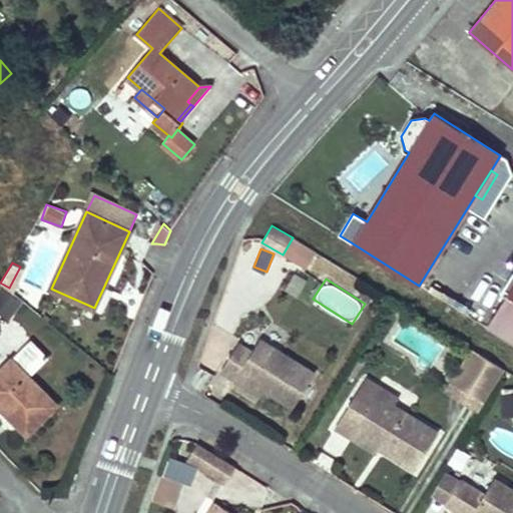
[(512,286),(487,328),(512,344),(512,286)]
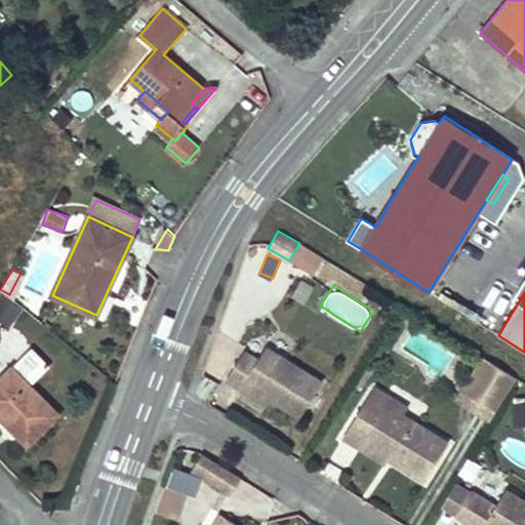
[(0,316),(11,324),(22,309),(1,294),(0,295),(0,316)]
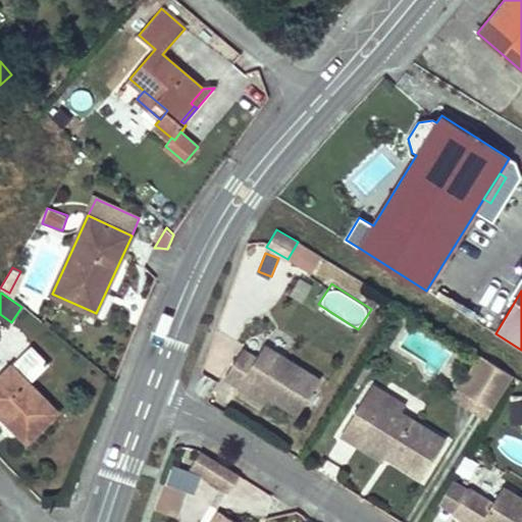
[(320,379),(264,345),(257,358),(243,349),(225,376),(240,385),(243,380),(269,397),(298,415),(320,379)]
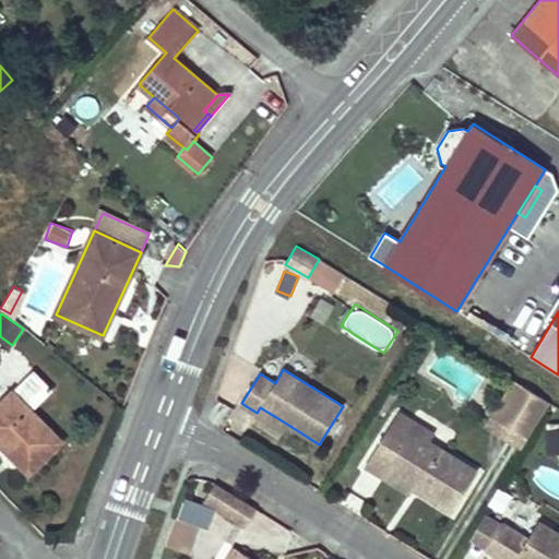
[(60,442),(31,412),(52,390),(34,372),(0,404),(0,442),(30,473),(60,442)]
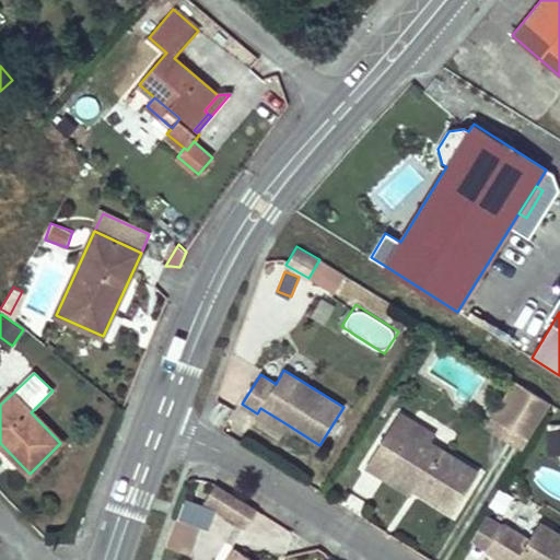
[(531,438),(551,403),(516,382),(504,401),(520,411),(511,426),(531,438)]
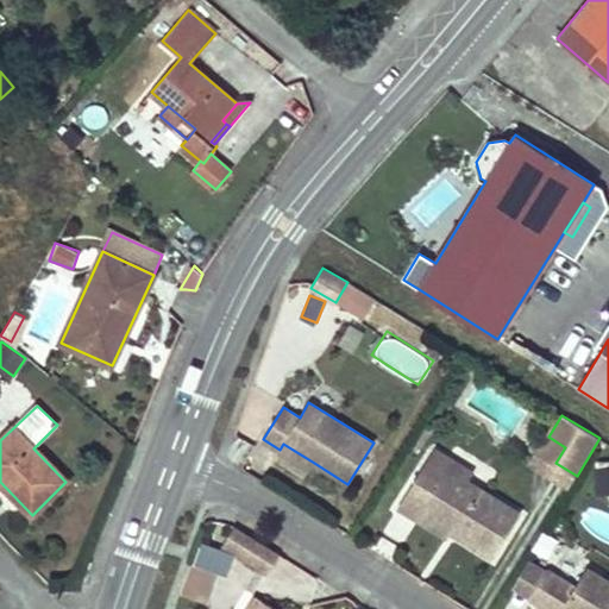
[(556,463),(565,447),(548,437),(539,452),(556,463)]
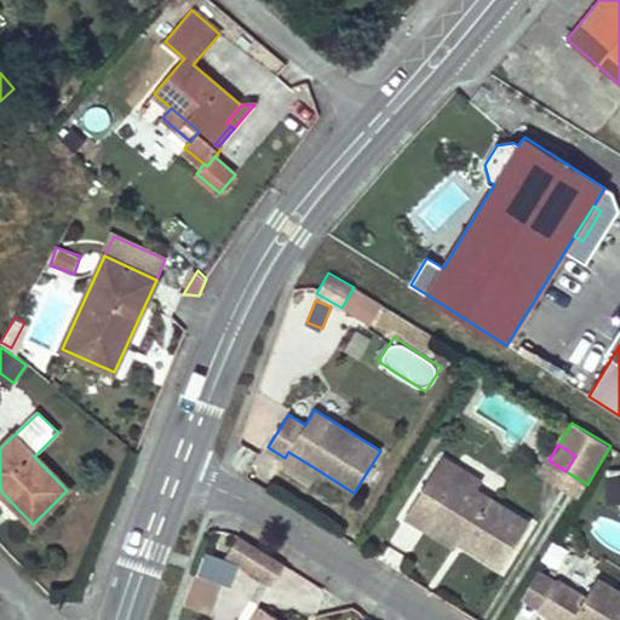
[(320,471),(288,452),(285,458),(316,477),(320,471)]
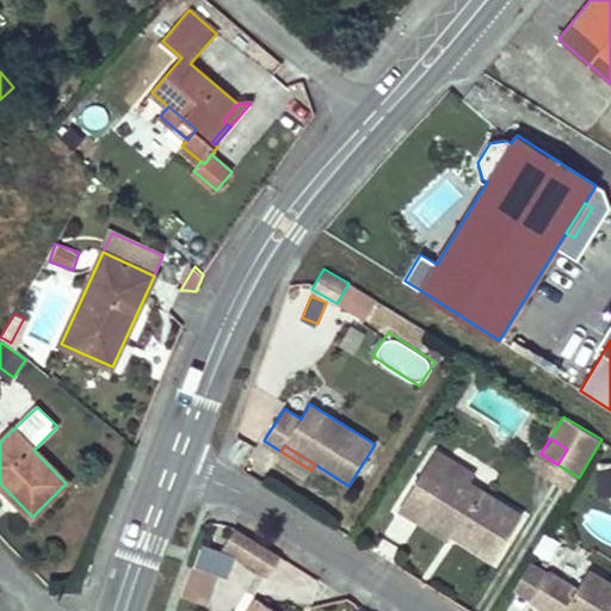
[(474,475),(436,451),(423,471),(440,483),(449,470),(469,483),(474,475)]
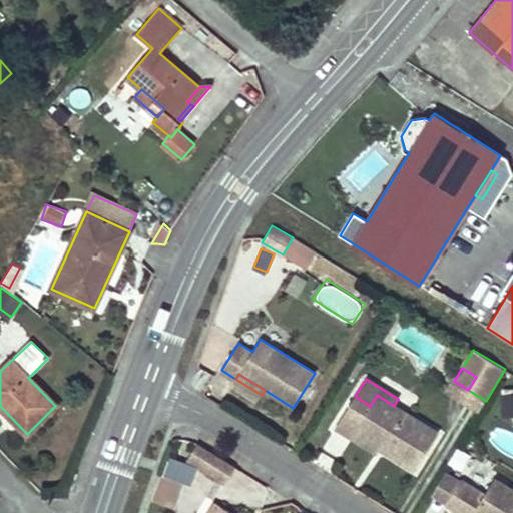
[(512,391),(501,391),(501,414),(512,414),(512,391)]
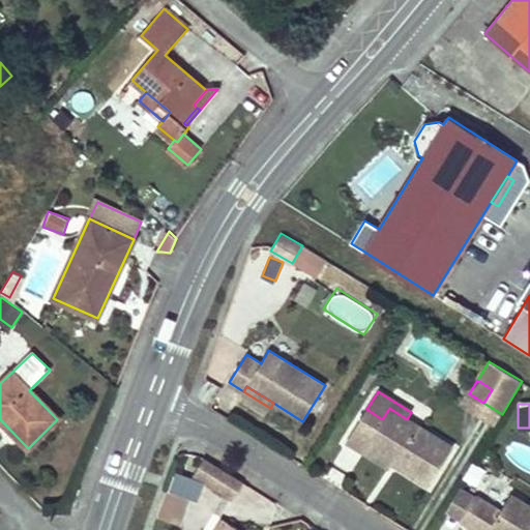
[(407,419),(389,408),(382,419),(366,409),(346,441),(363,452),(366,447),(385,459),(388,453),(393,457),(390,462),(391,463),(429,486),(452,447),(407,419)]
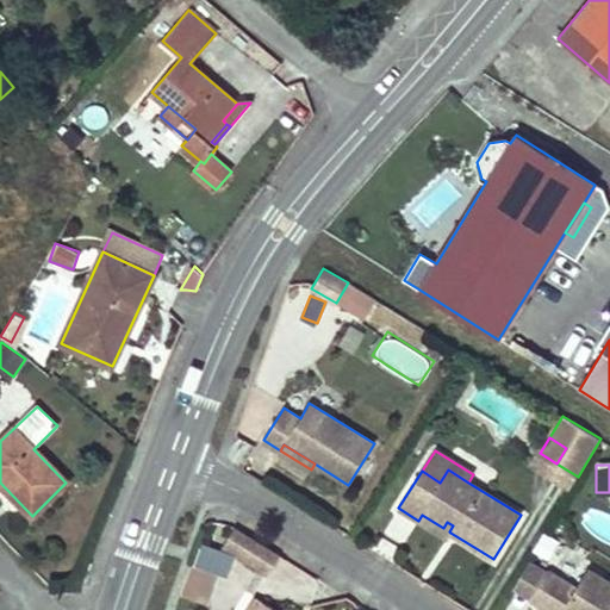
[(443,528),(422,515),(418,521),(447,539),(450,533),(449,531),(453,526),(447,522),(443,528)]
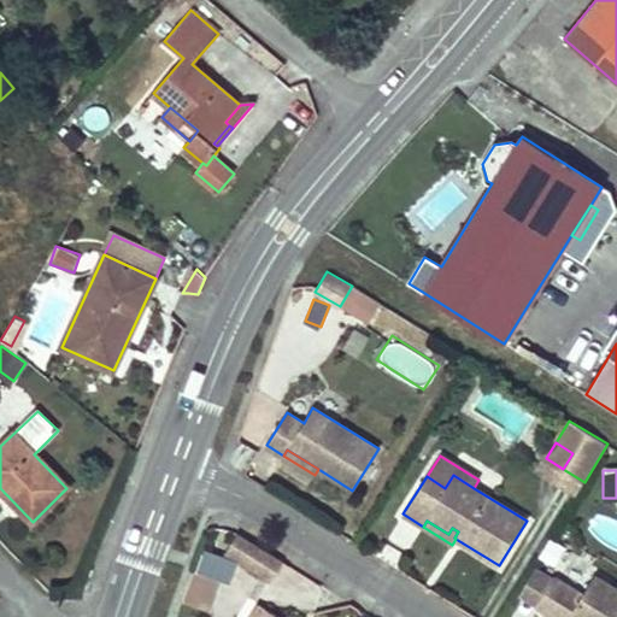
[(281,560),(240,535),(229,552),(270,577),(281,560)]
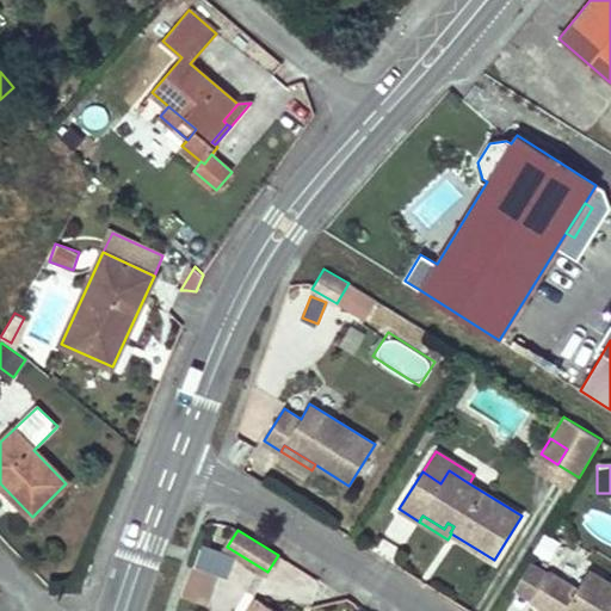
[(210,608),(229,553),(201,543),(181,597),(210,608)]
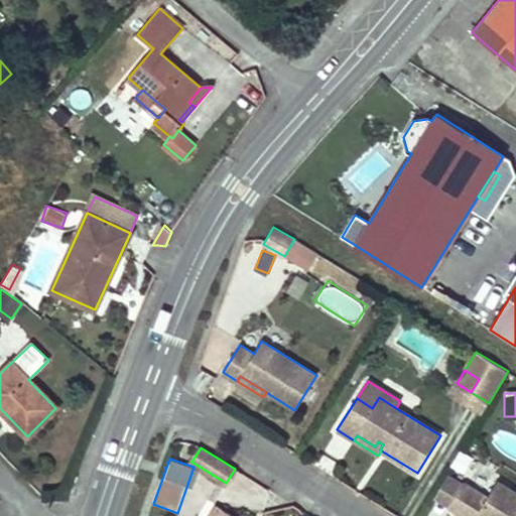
[(456,495),(462,485),(447,477),(435,497),(449,505),(456,495)]
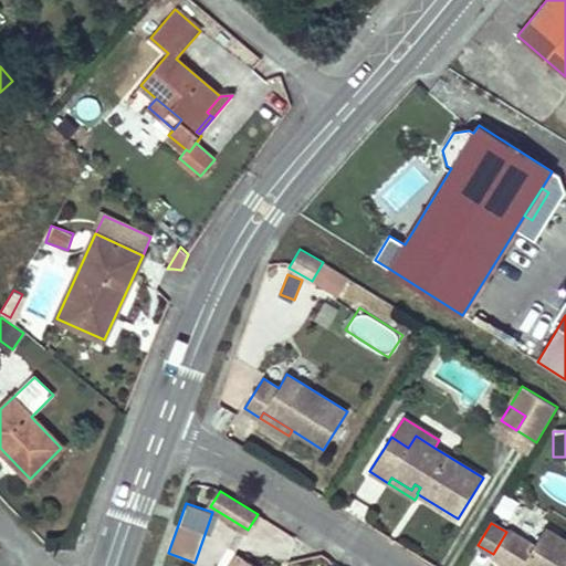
[(565,565),(565,541),(545,528),(535,546),(509,530),(506,532),(500,543),(493,554),(492,556),(507,565),(565,565)]
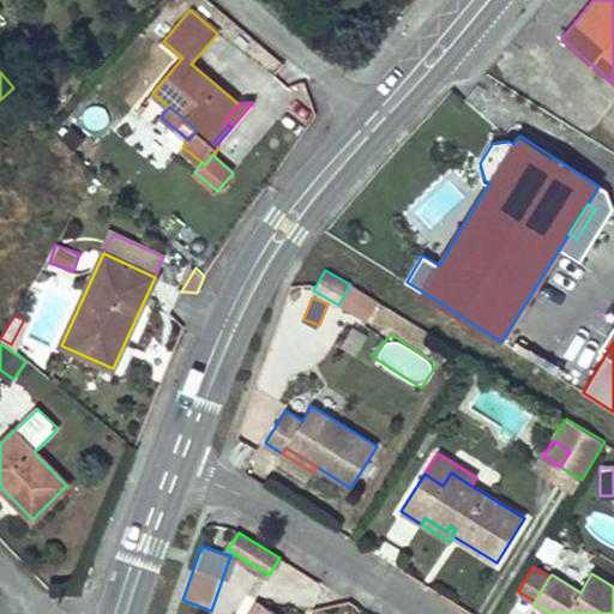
[(278,613),(257,601),(248,613),(278,613)]
